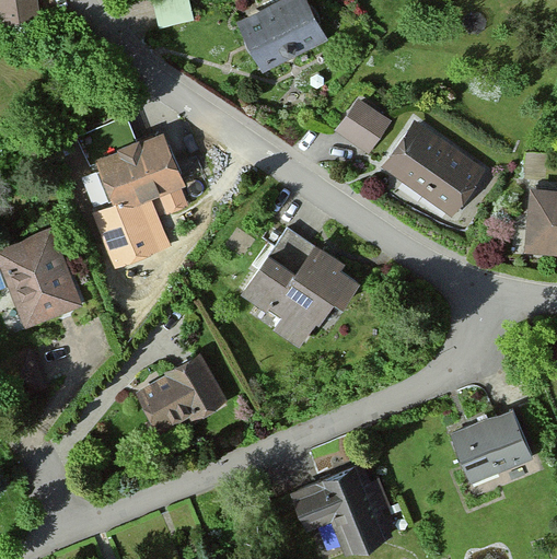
[(0,22),(33,18),(30,0),(0,0),(0,22)]
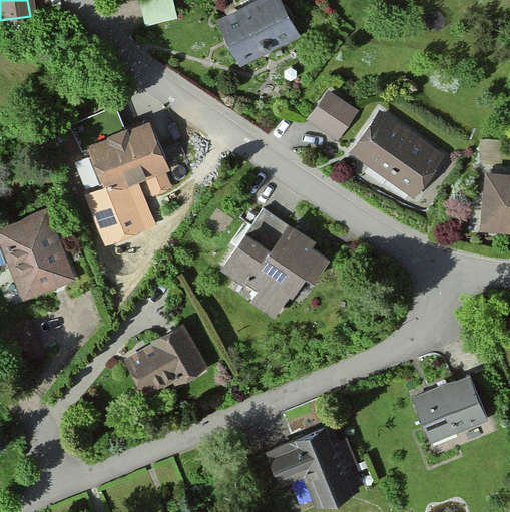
[(138,0),(143,21),(175,14),(172,0),(138,0)]
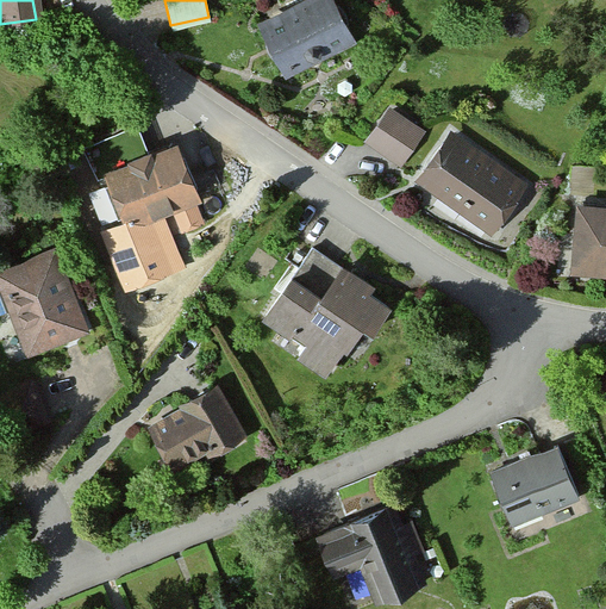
[(304,0),(255,28),(287,84),(357,43),(332,0),(304,0)]
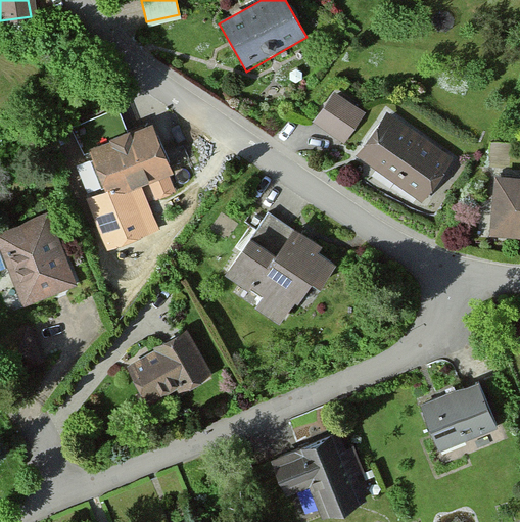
[(345,148),(368,115),(335,93),(313,126),(345,148)]
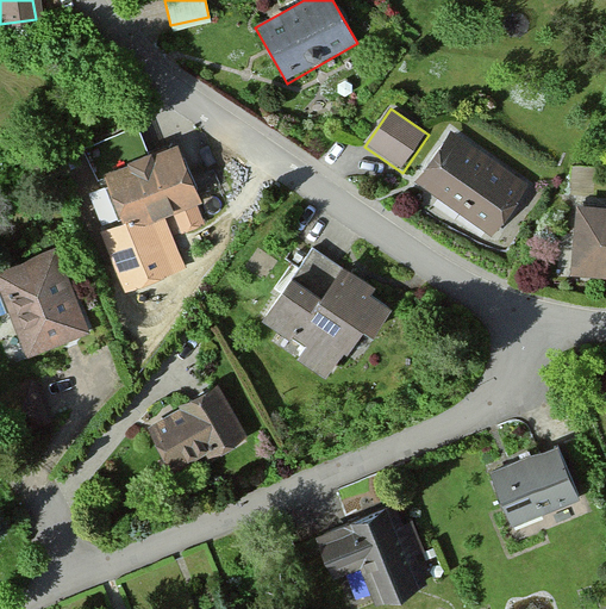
[(524,188),(447,135),(413,182),(489,236),(524,188)]
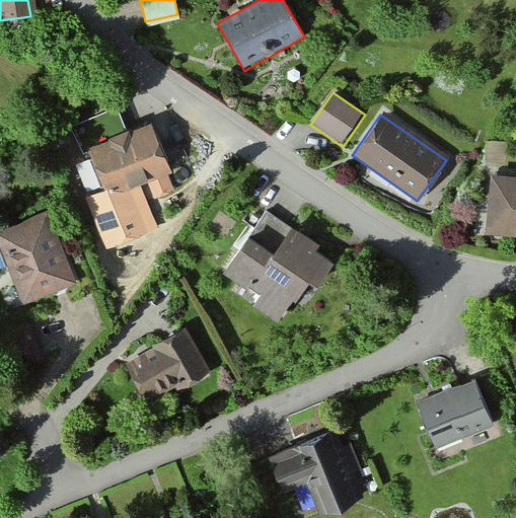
[(90,148),(107,194),(170,170),(154,125),(90,148)]
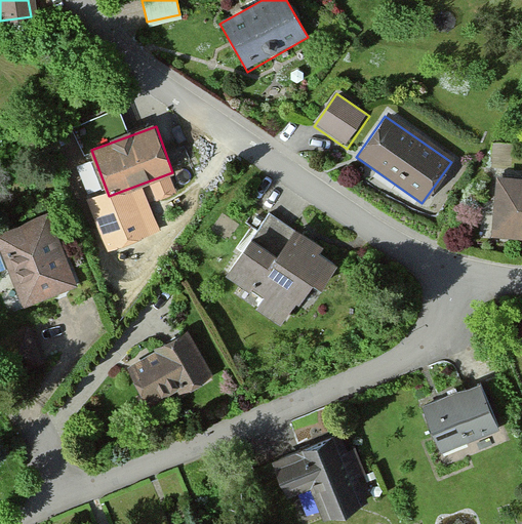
[(521,180),(495,178),(491,237),(521,238),(521,180)]
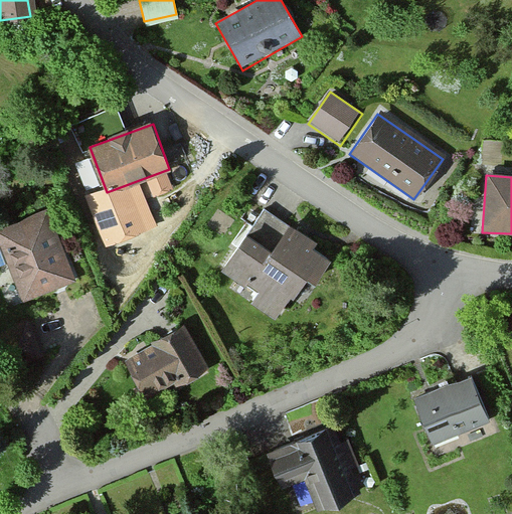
[(76,283),(50,211),(0,229),(27,301),(76,283)]
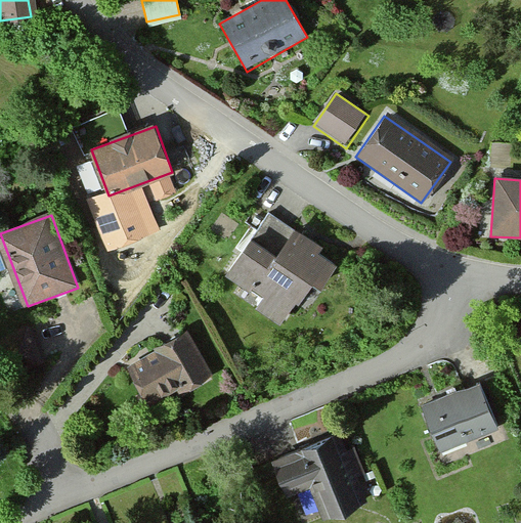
[(281,253),(253,235),(227,275),(263,299),(256,310),(285,329),(315,280),(328,290),(342,267),(323,255),(328,249),(297,229),(281,253)]
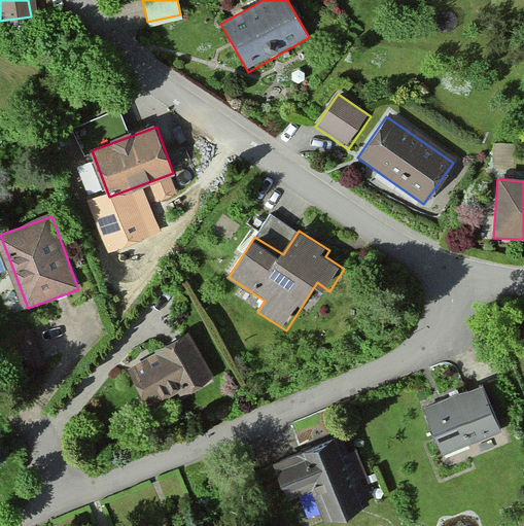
[(205,379),(181,338),(126,370),(148,411),(205,379)]
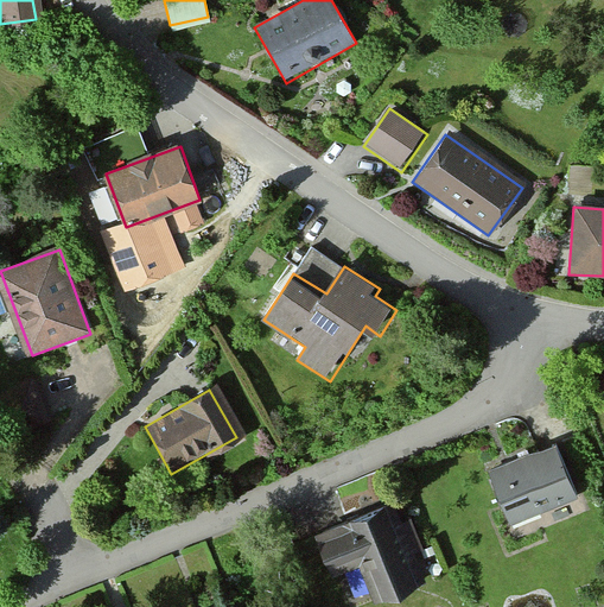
[(491,475),(512,523),(578,495),(558,448),(491,475)]
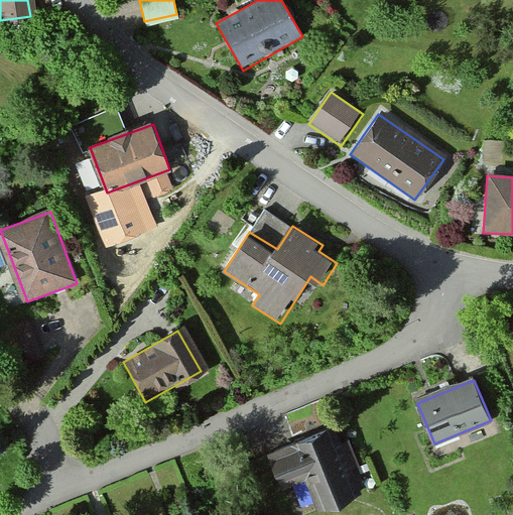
[(361,495),(331,430),(270,459),(284,490),(305,481),(321,513),(361,495)]
